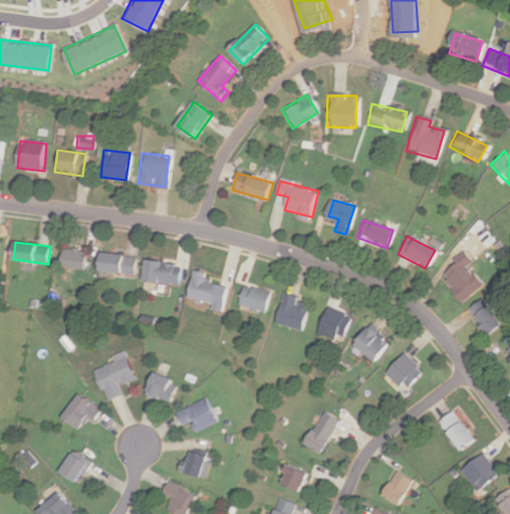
[(63,268),(88,268),(89,250),(63,249),(63,268)]
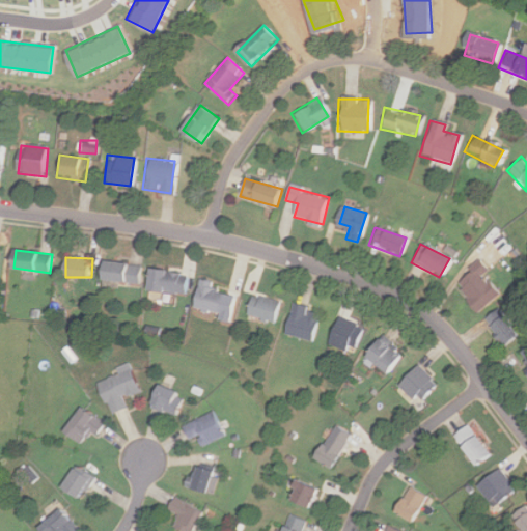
[(477,276),(484,269),(474,260),(450,287),(477,311),(495,291),(477,276)]
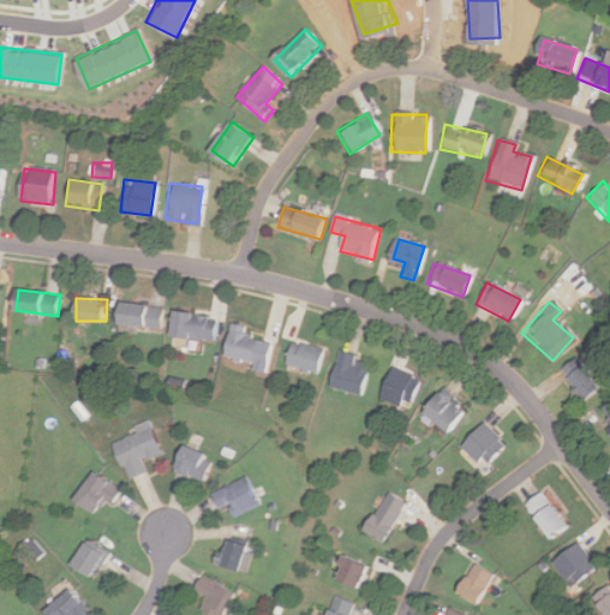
[(120,324),(162,328),(165,306),(121,303),(120,324)]
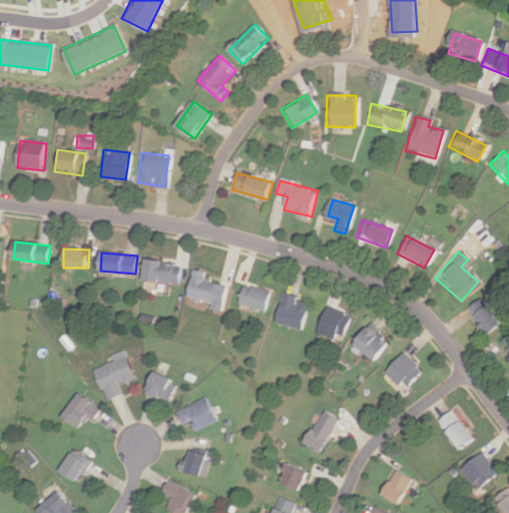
[(182,264),(147,260),(145,281),(180,284),(182,264)]
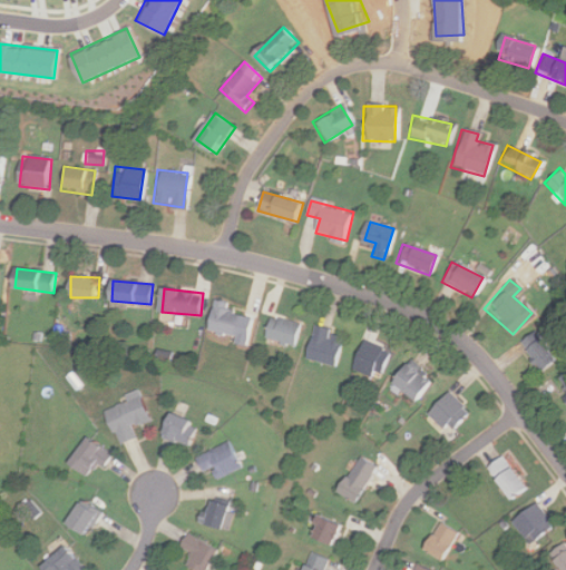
[(242,337),(245,314),(232,312),(234,303),(215,300),(210,332),(242,337)]
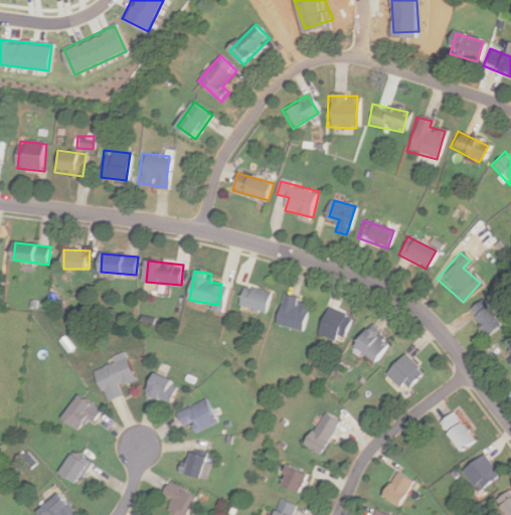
[(273,293),(245,285),(239,305),(268,313),(273,293)]
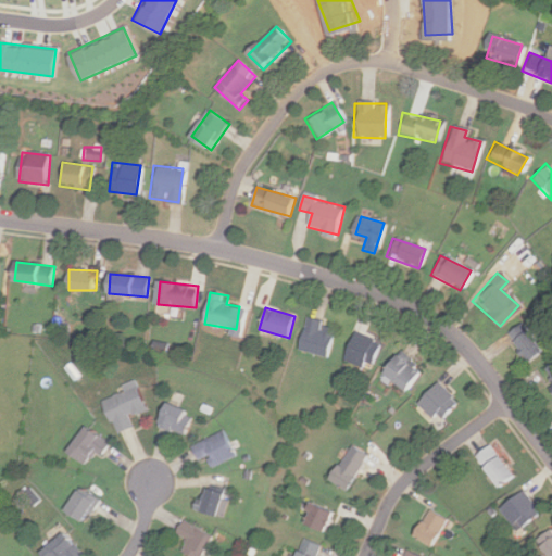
[(329,357),(338,326),(308,317),(299,350),(329,357)]
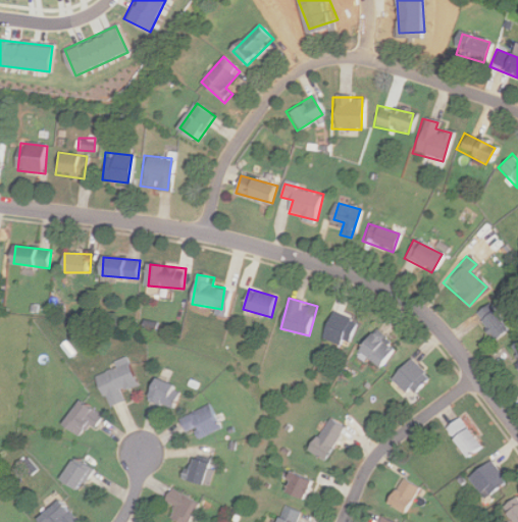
[(508,328),(487,302),(472,314),(491,341),(508,328)]
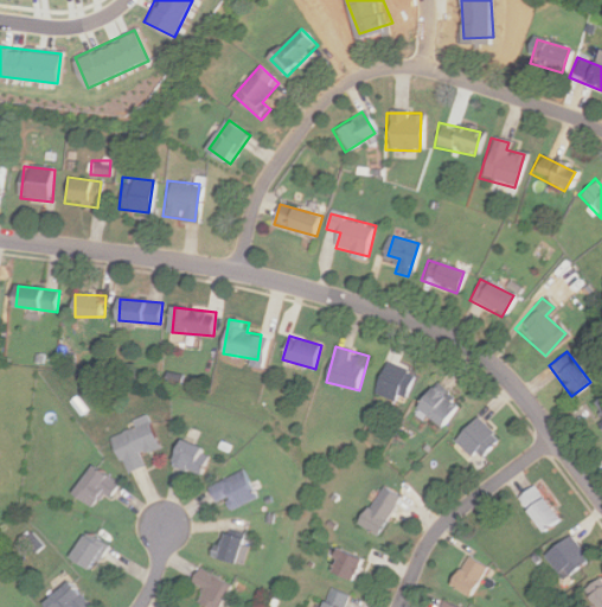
[(405,406),(418,374),(388,360),(375,394),(405,406)]
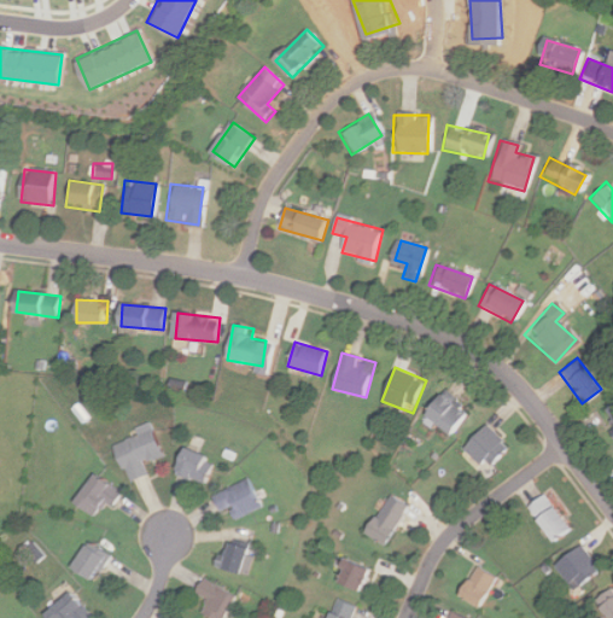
[(473,413),(445,390),(426,414),(453,436),(473,413)]
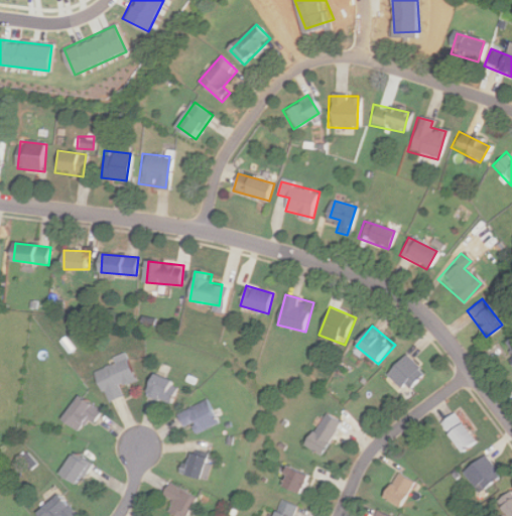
[(511,334),(499,343),(511,363),(511,334)]
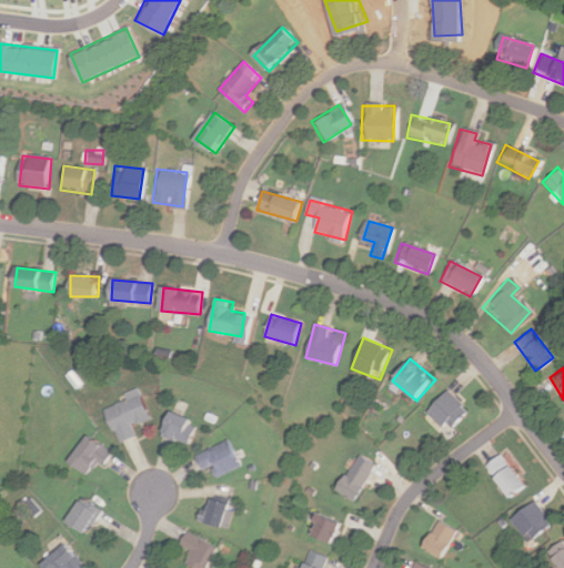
[(121,444),(138,437),(133,426),(151,418),(139,389),(126,395),(128,399),(106,409),(121,444)]
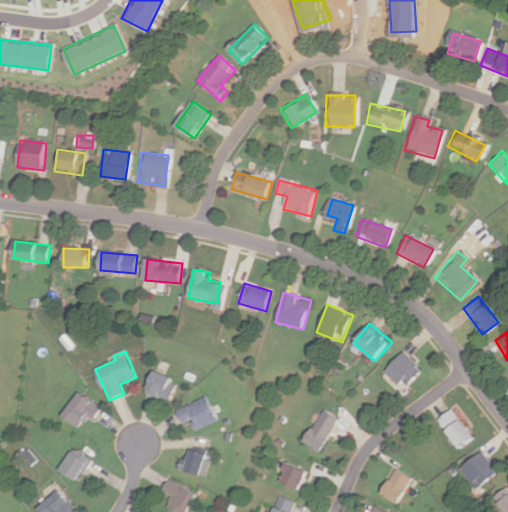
[(385,371),(403,390),(423,371),(404,352),(385,371)]
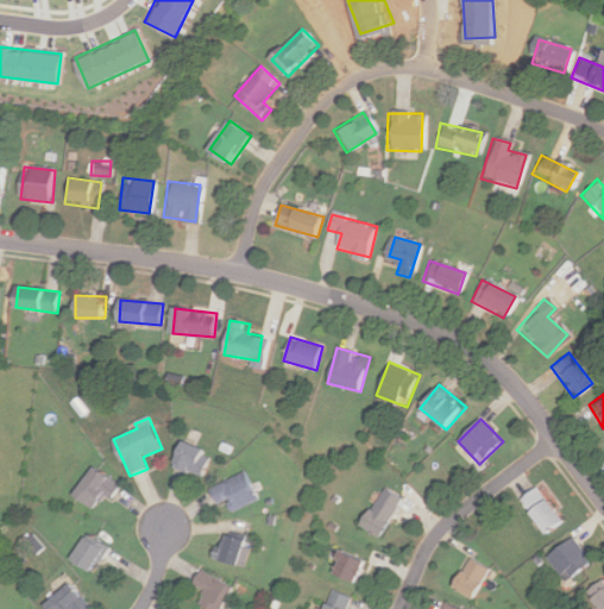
[(175,466),(203,478),(213,453),(184,441),(175,466)]
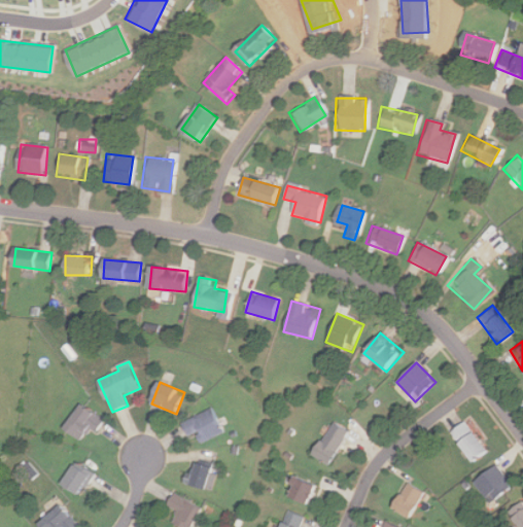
[(97,434),(106,419),(82,405),(67,429),(83,440),(90,430),(97,434)]
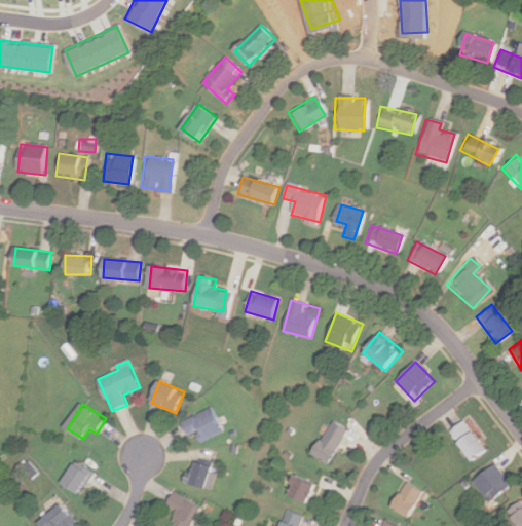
[(224,430),(212,407),(182,422),(189,436),(196,431),(201,442),(224,430)]
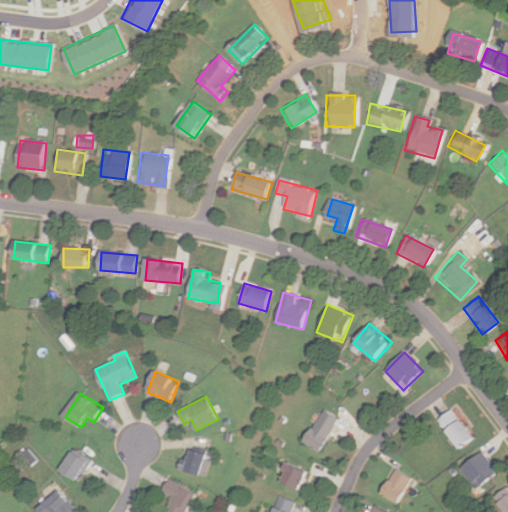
[(436,419),(457,449),(461,445),(462,445),(463,444),(471,438),(458,419),(457,420),(449,409),(436,419)]
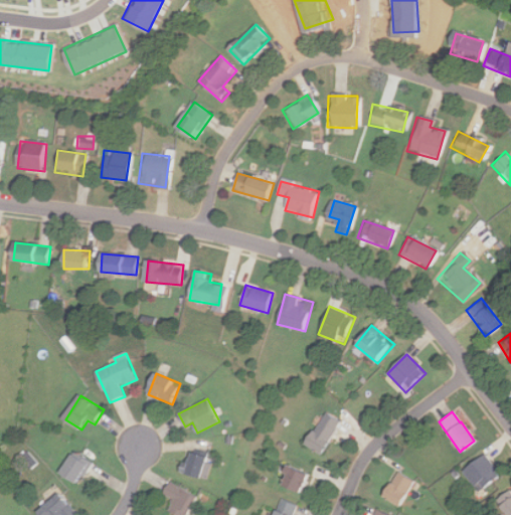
[(345,423),(328,412),(307,444),(324,455),(345,423)]
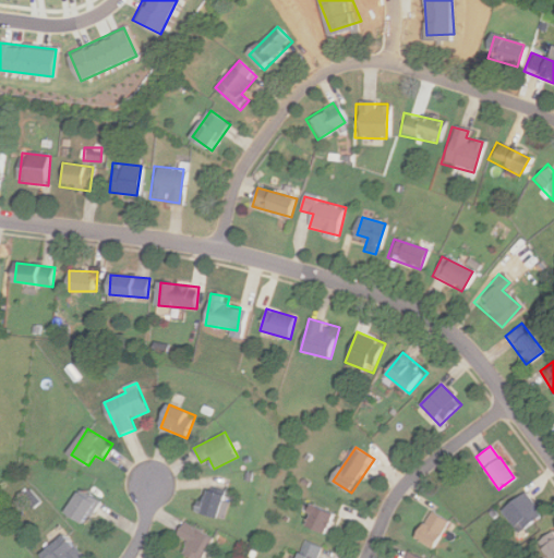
[(101,502),(82,489),(67,511),(86,524),(101,502)]
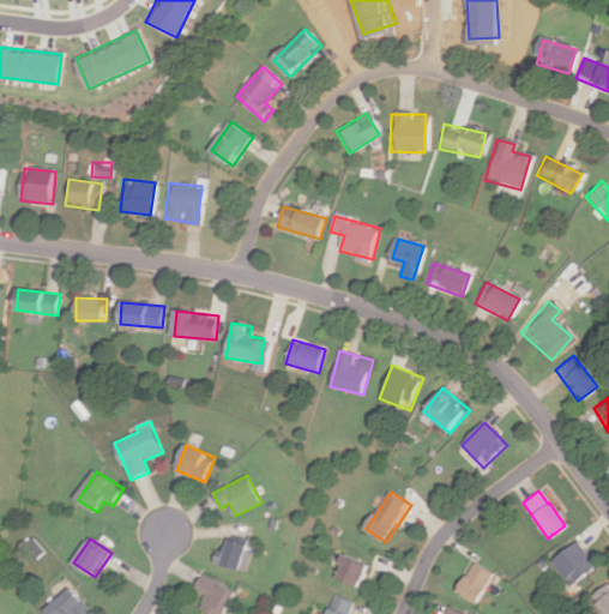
[(224,565),(243,571),(251,546),(231,540),(224,565)]
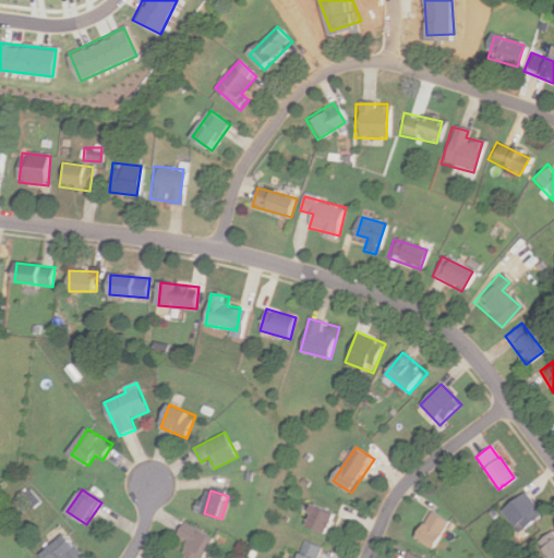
[(539,516),(522,492),(497,509),(514,533),(539,516)]
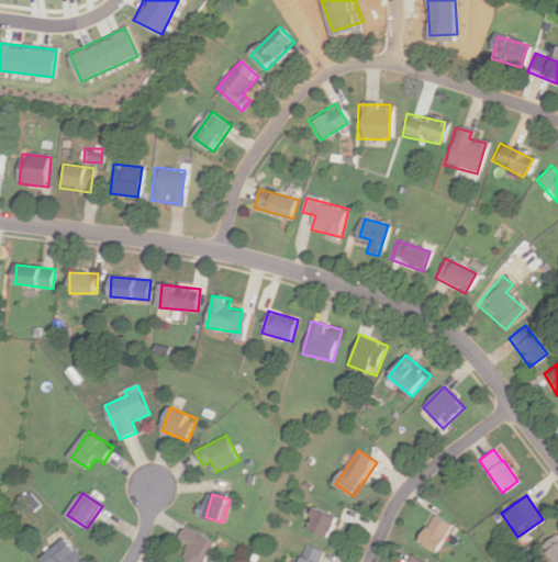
[(332,539),(342,519),(319,507),(309,527),(332,539)]
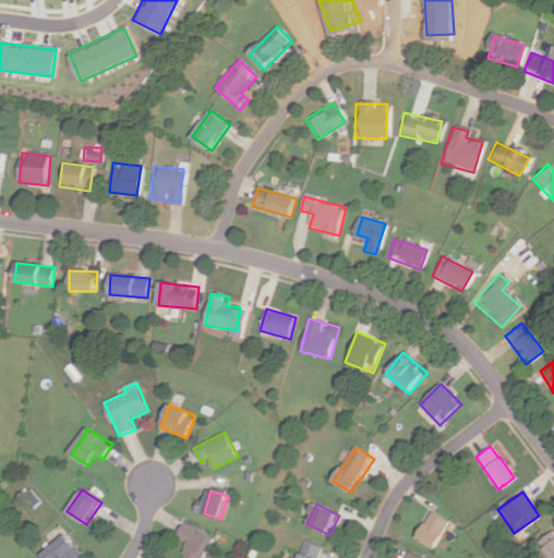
[(412,537),(418,541),(417,541),(418,542),(419,542),(431,549),(441,534),(440,534),(447,521),(431,511),(423,523),(422,523),(412,537)]
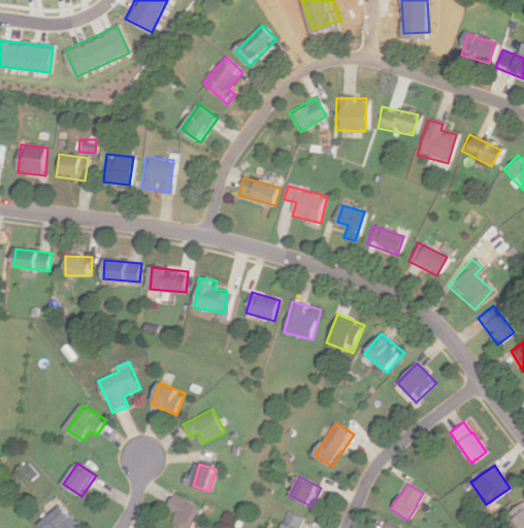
[(168,506),(178,513),(175,518),(195,527),(205,509),(175,494),(168,506)]
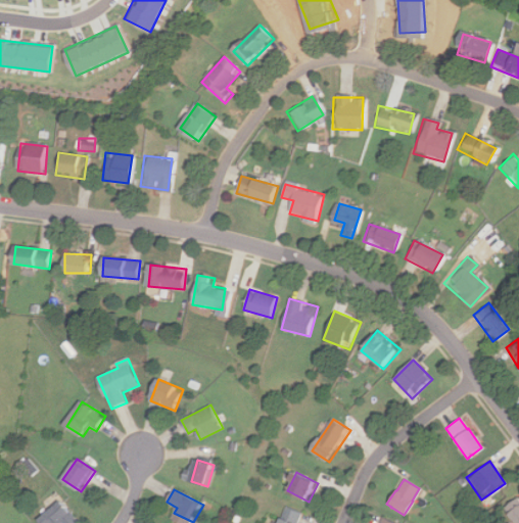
[(503,508),(507,514),(513,522),(518,522),(518,502),(516,497),(503,508)]
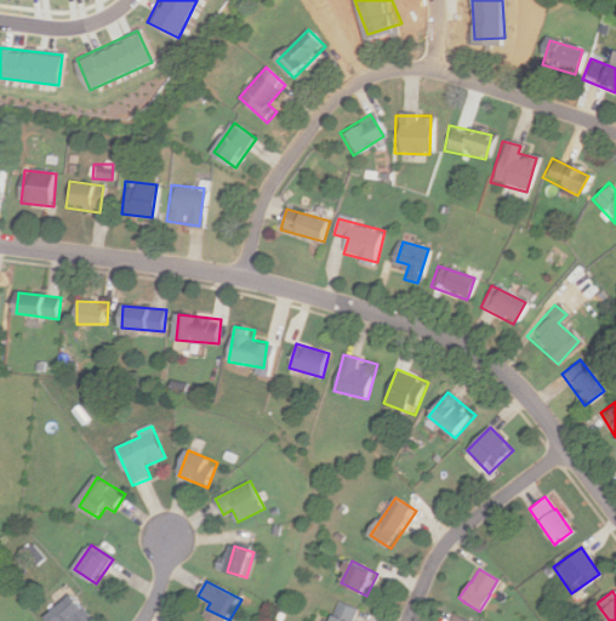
[(43,614),(47,620),(89,620),(68,593),(43,614)]
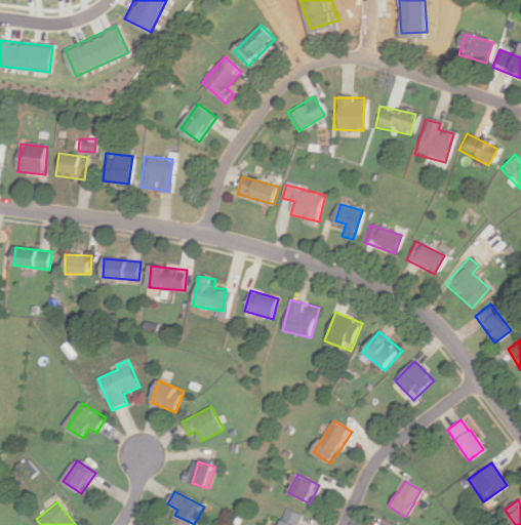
[(280,524),(299,524),(304,514),(286,508),(280,524)]
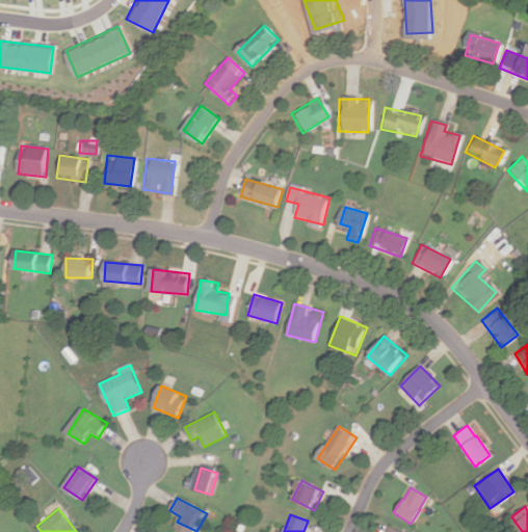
All buildings are outlined.
